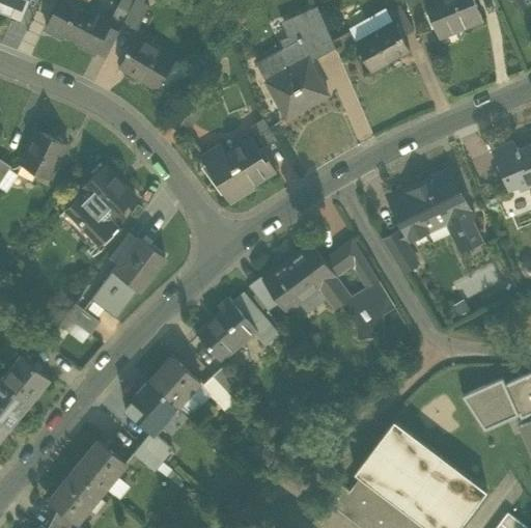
[(0,0),(0,10),(19,19),(26,0),(0,0)]
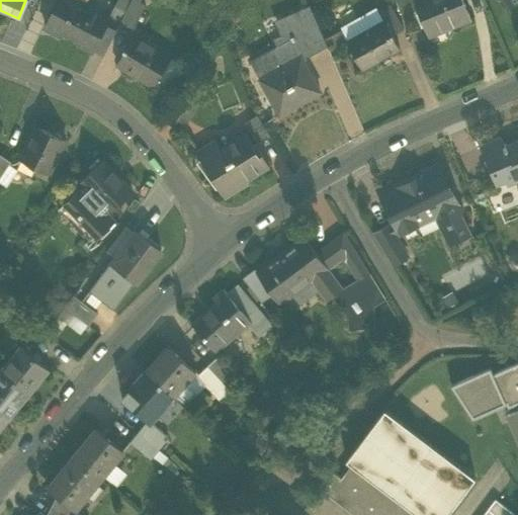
[(66,33),(79,40),(81,41),(95,13),(70,0),(60,0),(46,29),(63,38),(66,33)]
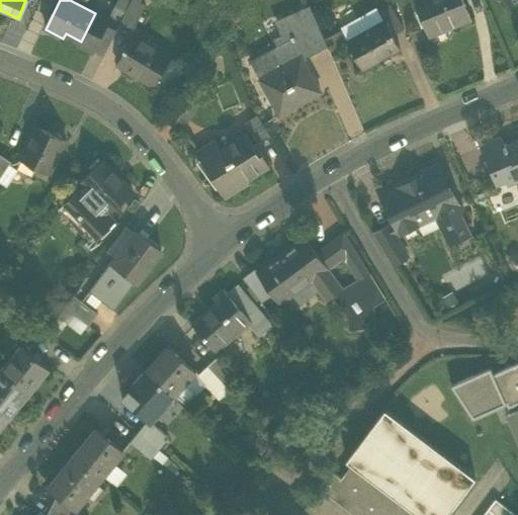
[(431,32),(431,34),(448,27),(448,26),(451,24),(453,29),(470,22),(461,0),(417,0),(413,2),(427,34),(431,32)]
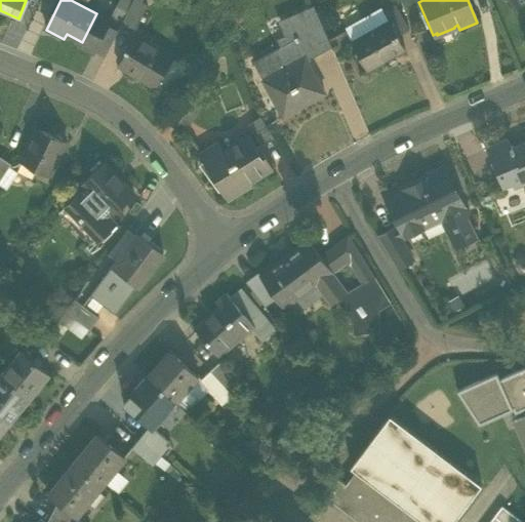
[(123,24),(136,30),(148,8),(134,1),(123,24)]
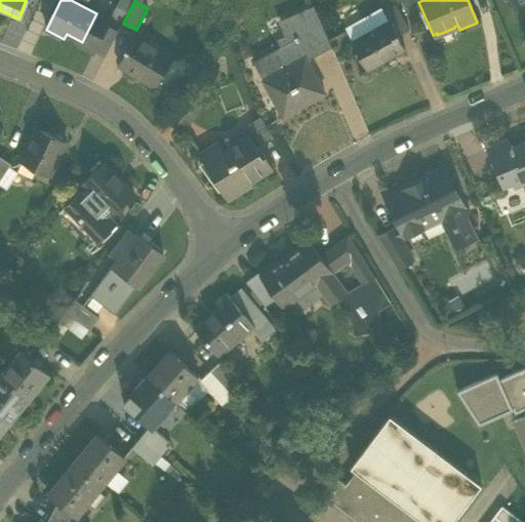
[(300,13),(319,54),(331,47),(314,8),(300,13)]
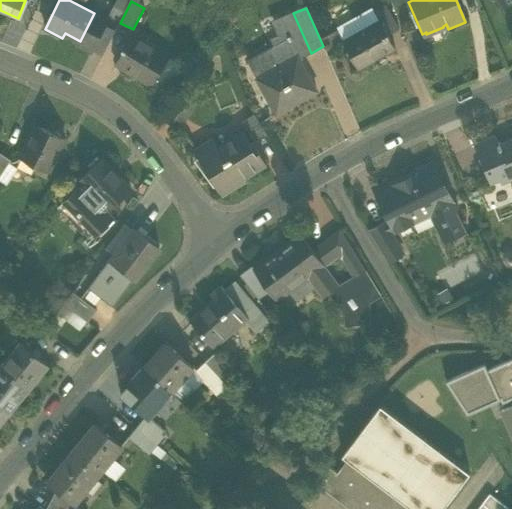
[(381,23),(389,37),(399,31),(386,9),(375,15),(380,23),(381,23)]
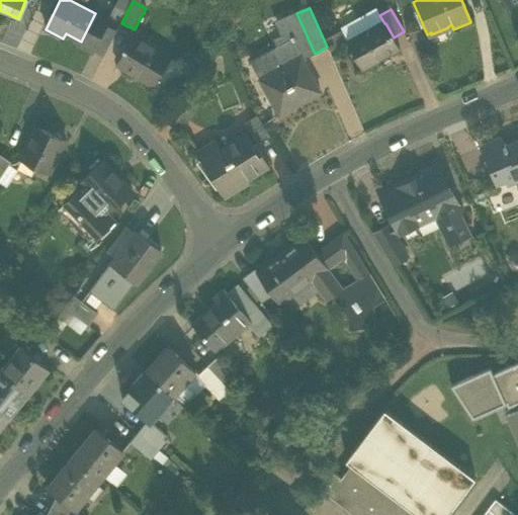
[(109,20),(95,13),(81,41),(79,40),(76,46),(92,54),(93,54),(105,28),(109,20)]
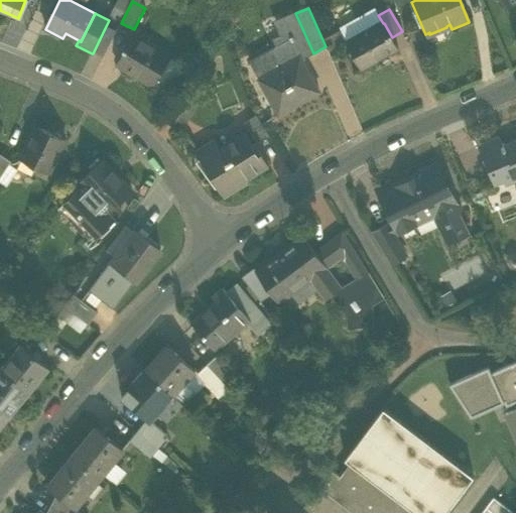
[(249,62),(259,82),(300,59),(300,60),(313,53),(295,13),(280,20),(289,40),(275,48),(249,62)]
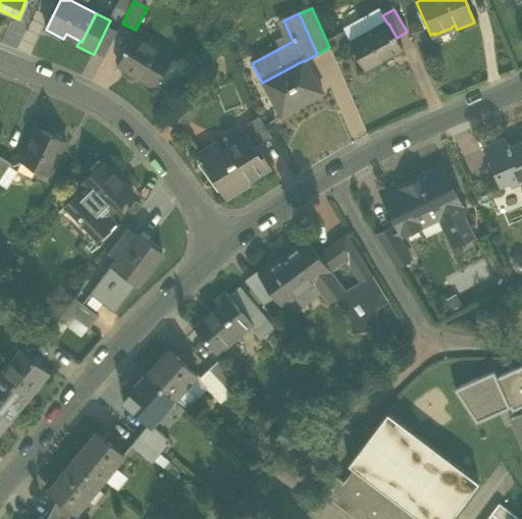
[(274,42),(278,49),(293,41),(283,20),(275,23),(282,38),(274,42)]
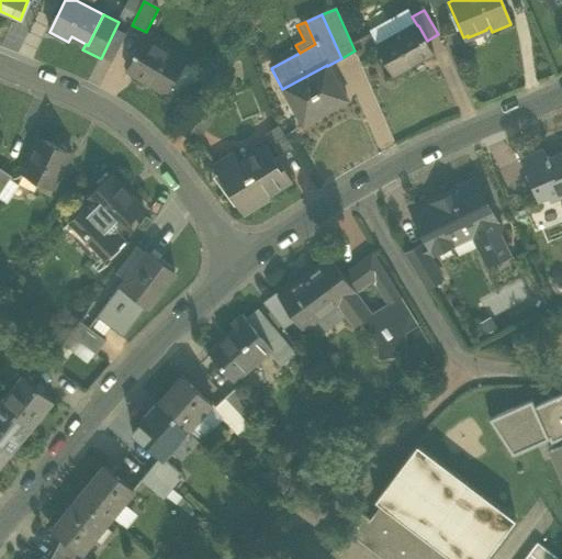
[(377,48),(393,78),(434,55),(427,43),(427,42),(427,41),(418,25),(417,25),(377,48)]
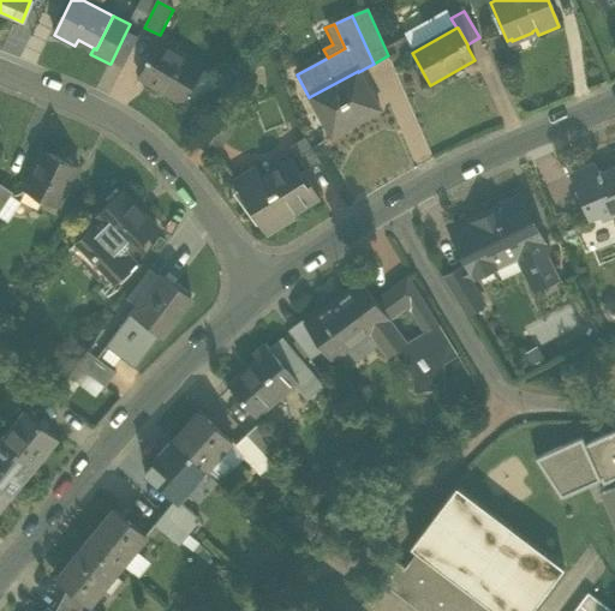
[(111,64),(123,70),(138,41),(125,34),(111,64)]
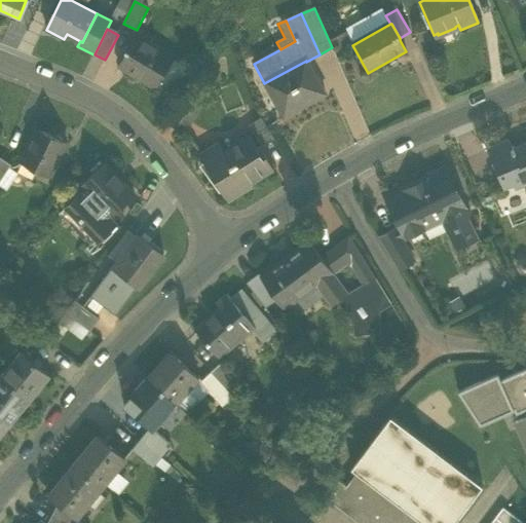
[(119,70),(156,91),(175,60),(136,37),(125,54),(127,57),(119,70)]
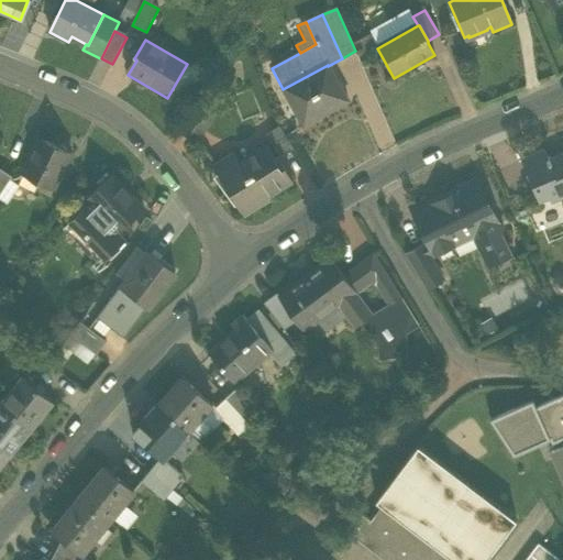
[(349,103),(328,66),(328,65),(283,89),(304,128),(349,103)]
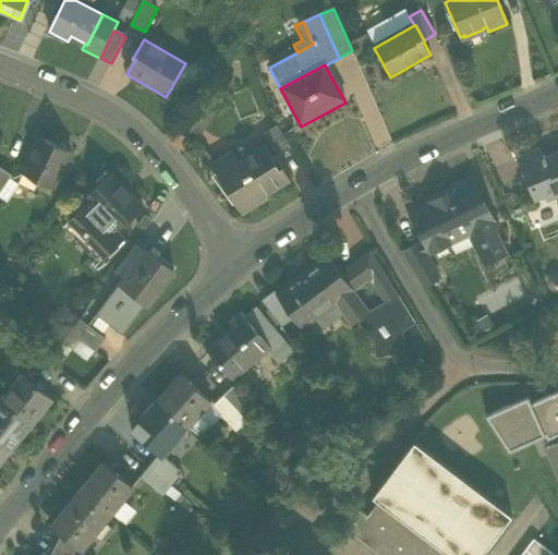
[(178,129),(195,140),(215,108),(198,97),(178,129)]
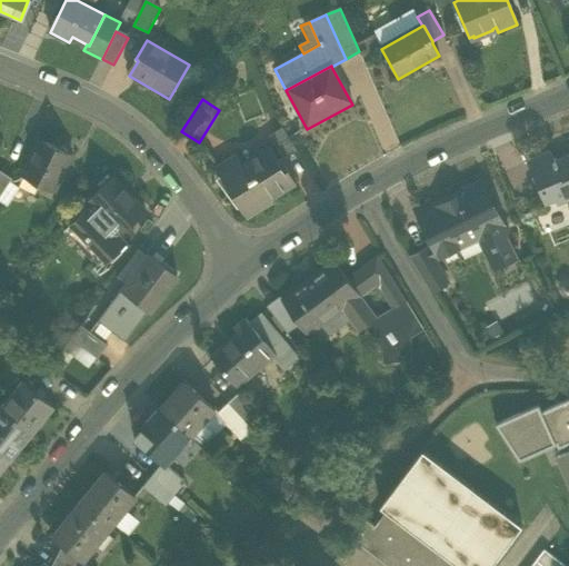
[(269,138),(282,160),(296,151),(282,129),(269,138)]
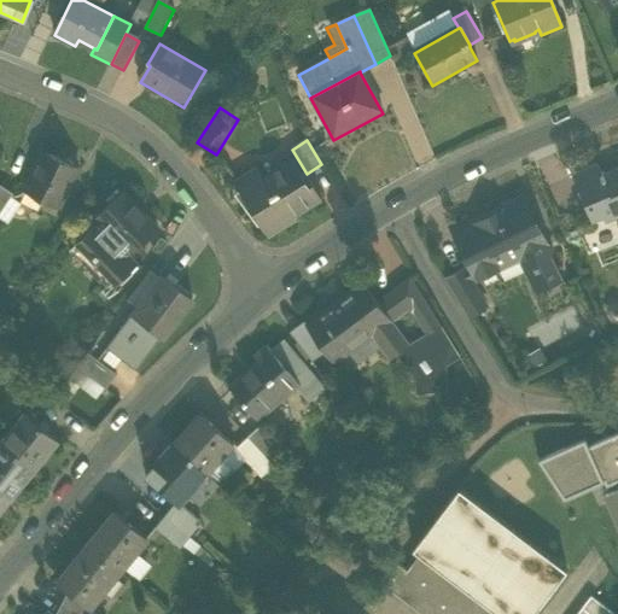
[(24,192),(60,210),(79,170),(44,153),(24,192)]
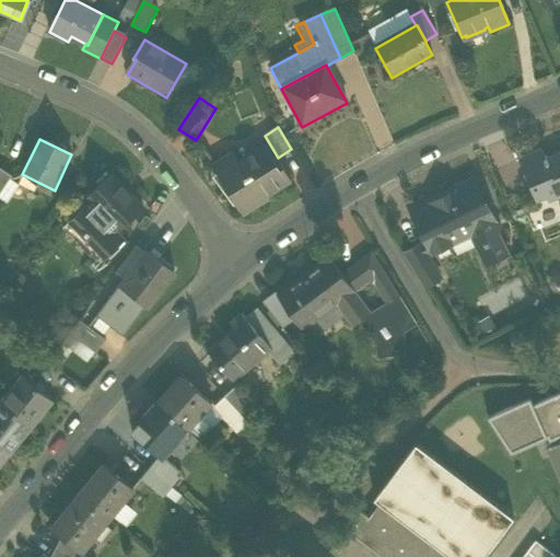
[(236,208),(243,218),(247,215),(248,216),(264,207),(264,205),(269,201),(266,196),(290,181),(281,165),(280,166),(276,159),(273,160),(267,148),(238,165),(233,157),(212,170),(217,176),(214,178),(225,192),(226,192),(232,198),(231,199),(237,207),(236,208)]
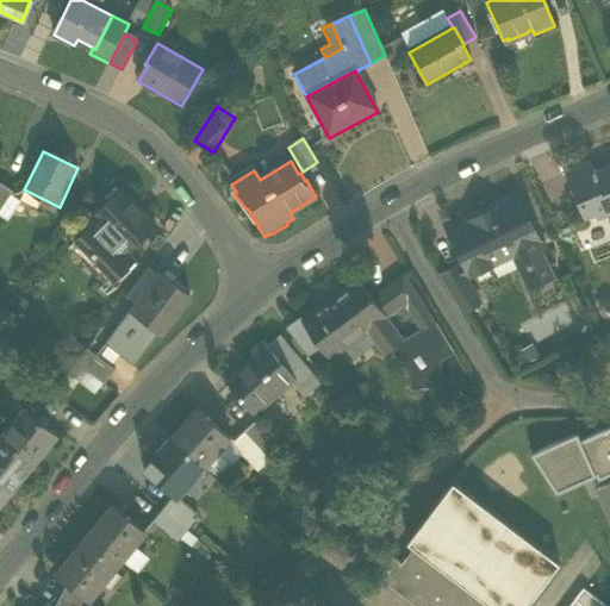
[(609,239),(609,232),(603,217),(609,213),(609,170),(595,177),(590,166),(565,176),(579,207),(590,202),(597,219),(586,224),(585,224),(595,247),(609,239)]
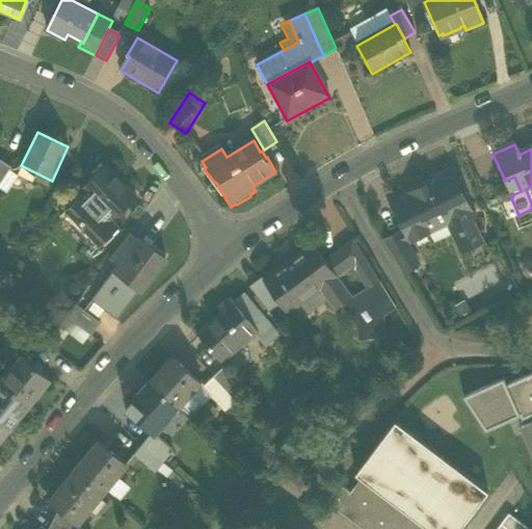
[(0,182),(9,169),(0,162),(0,182)]
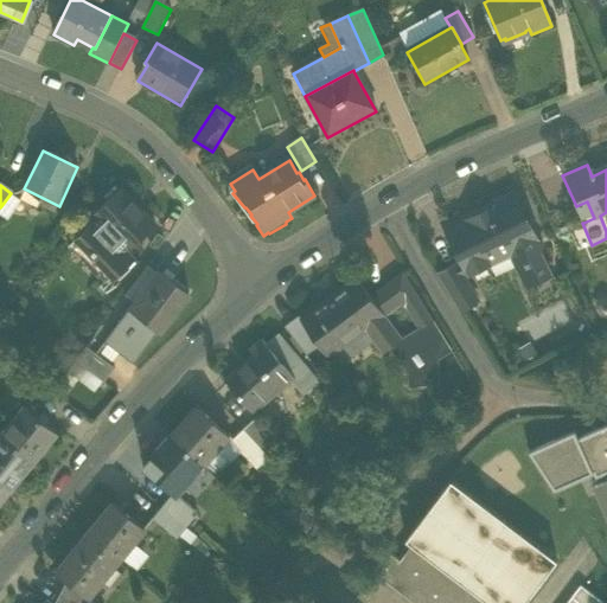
[(104,222),(102,224),(128,252),(155,226),(151,222),(152,222),(145,213),(144,215),(120,190),(96,213),(104,222)]
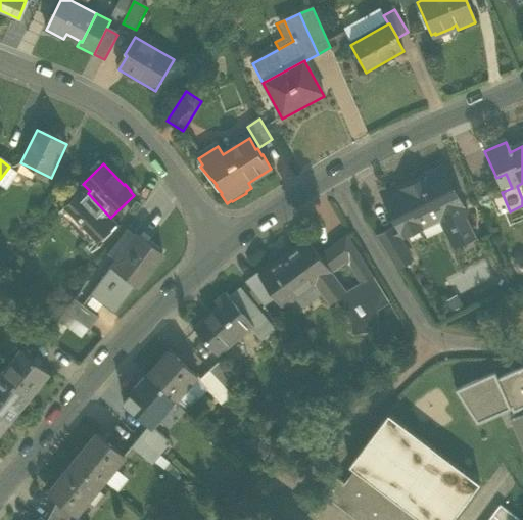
[(387,204),(396,224),(436,204),(454,195),(455,195),(442,170),(400,190),(403,196),(387,204)]
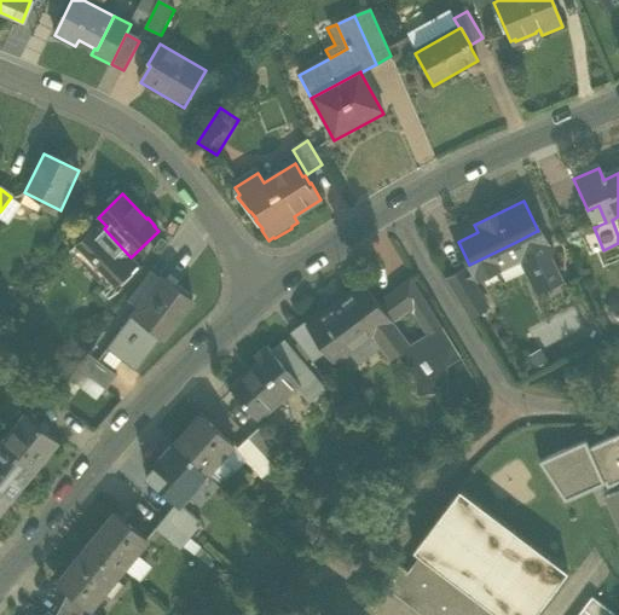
[(588,210),(595,227),(606,222),(599,206),(588,210)]
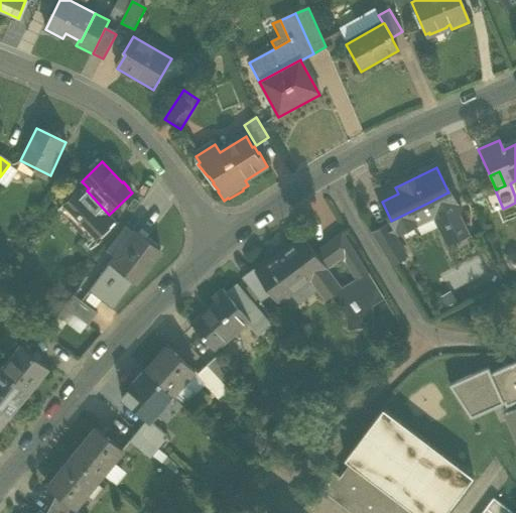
[(83,186),(78,190),(82,196),(87,190),(89,188),(82,181),(80,183),(83,186)]
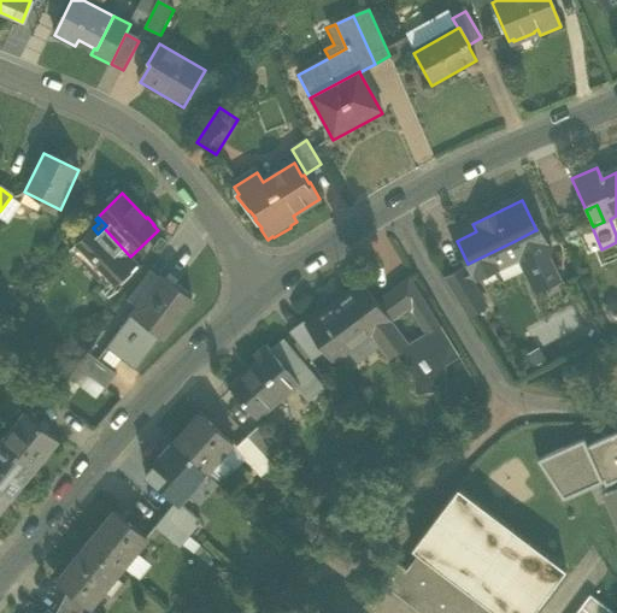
[(577,233),(587,255),(601,249),(592,227),(577,233)]
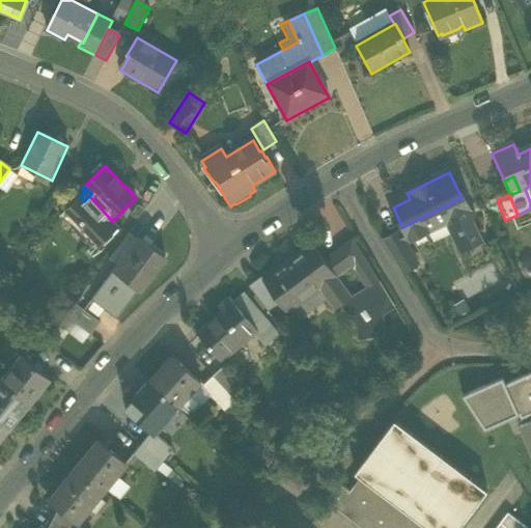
[(110,223),(112,221),(89,196),(84,201),(80,196),(66,210),(101,246),(116,229),(110,223)]
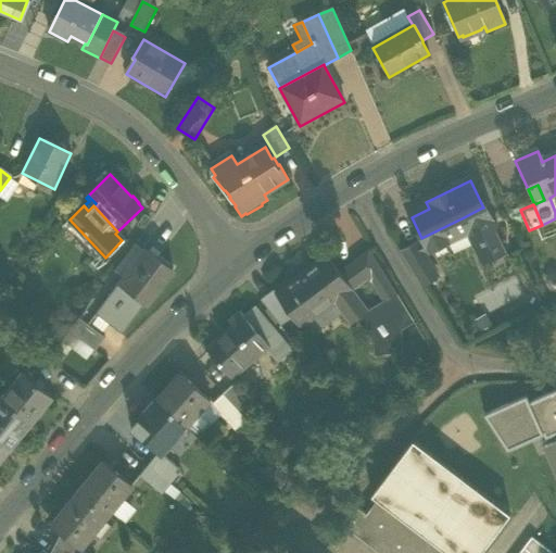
[(482,208),(464,217),(471,231),(476,240),(494,231),(490,224),(482,208)]
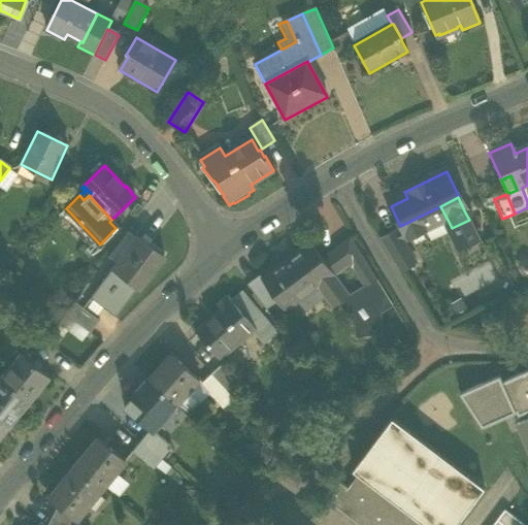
[(407,239),(448,220),(440,206),(400,226),(407,239)]
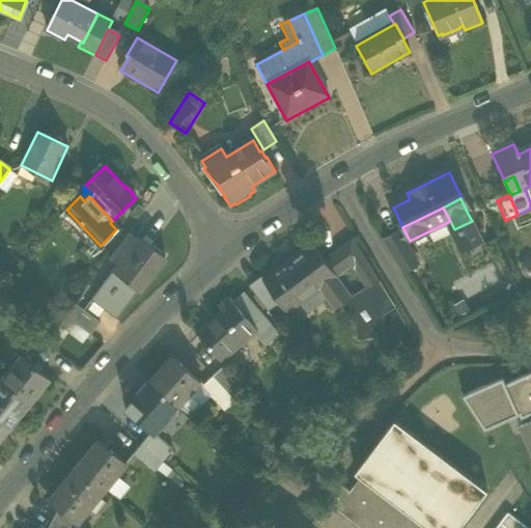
[(472,222),(472,221),(454,229),(464,250),(481,242),(472,222)]
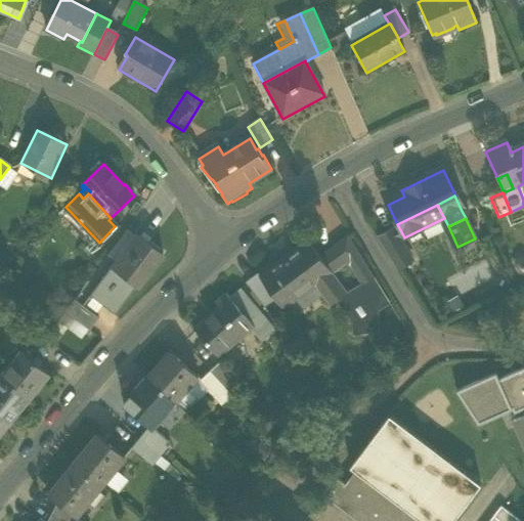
[(110,254),(120,261),(137,237),(128,230),(110,254)]
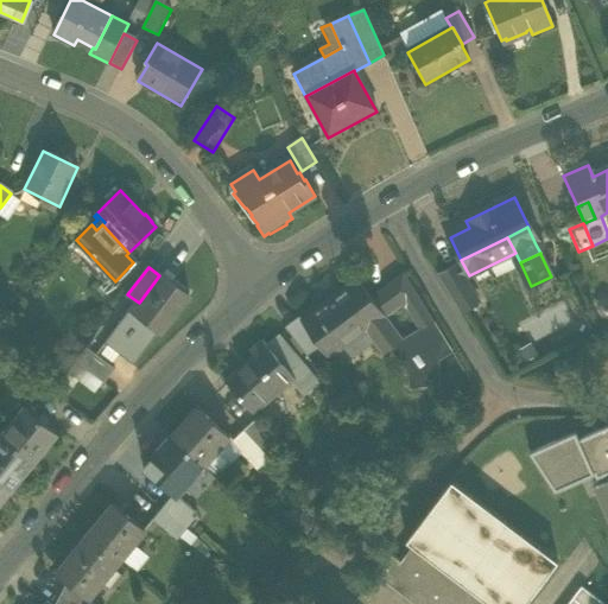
[(441,277),(462,312),(477,304),(456,268),(441,277)]
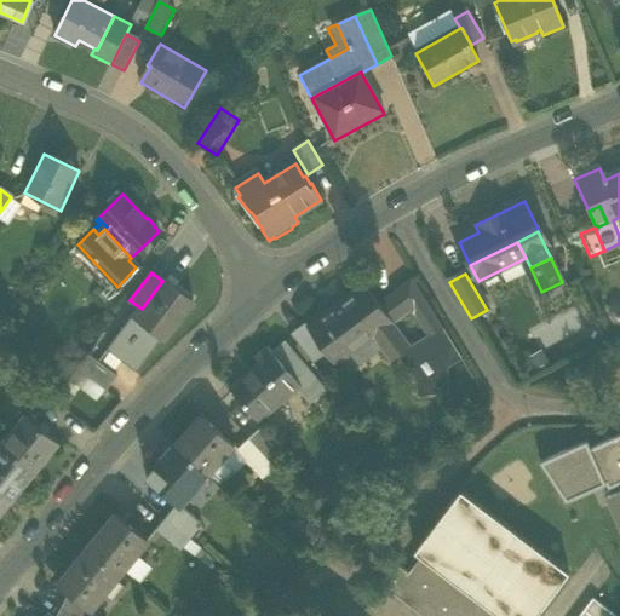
[(142,309),(135,318),(160,339),(164,341),(194,300),(165,278),(162,281),(142,309)]
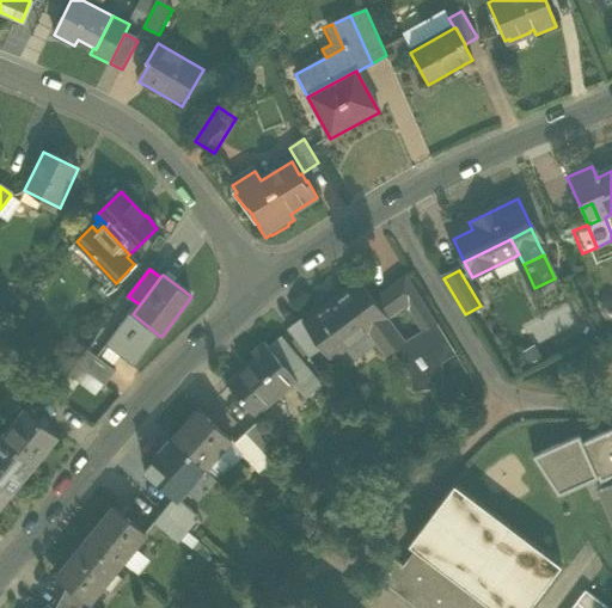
[(409,313),(422,333),(421,333),(422,335),(436,325),(407,277),(395,287),(409,313)]
